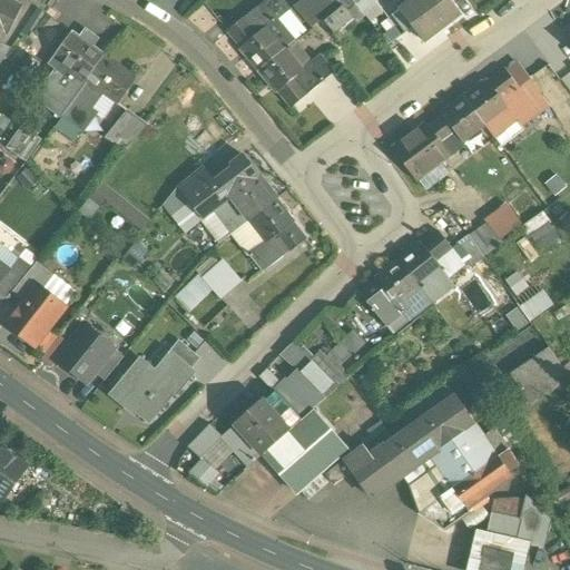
[(21,9),(0,0),(0,41),(8,26),(11,28),(21,9)]
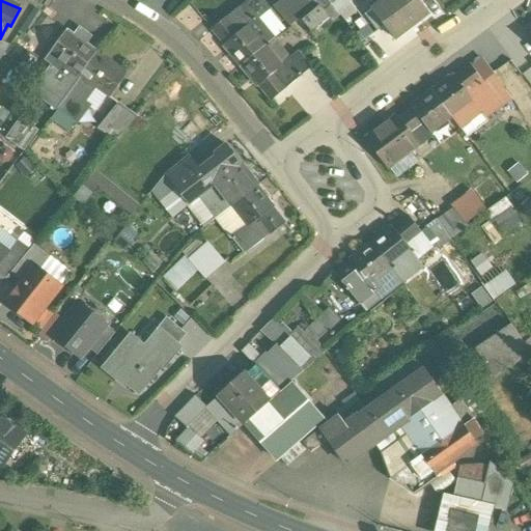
[(262,0),(248,0),(212,30),(225,46),(224,47),(241,67),(266,46),(250,27),(257,20),(271,9),(262,0)]
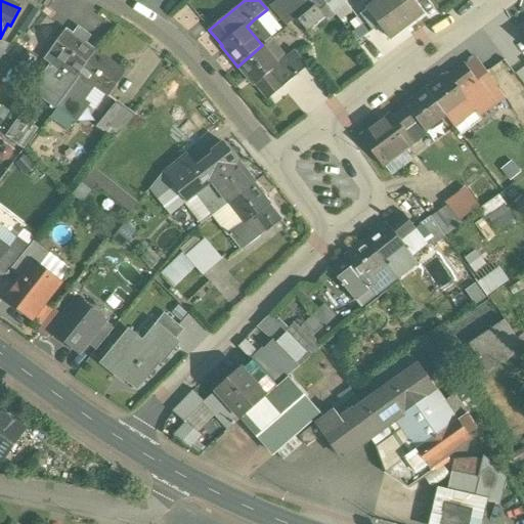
[(302,0),(279,0),(271,7),(288,26),(309,7),(302,0)]
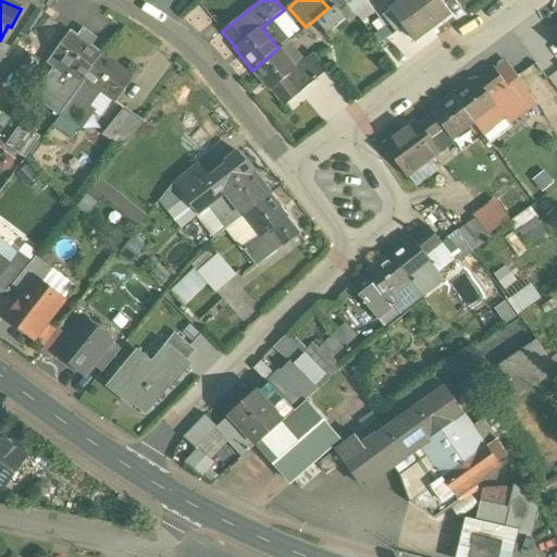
[(404,0),(392,10),(413,39),(452,11),(443,0),(404,0)]
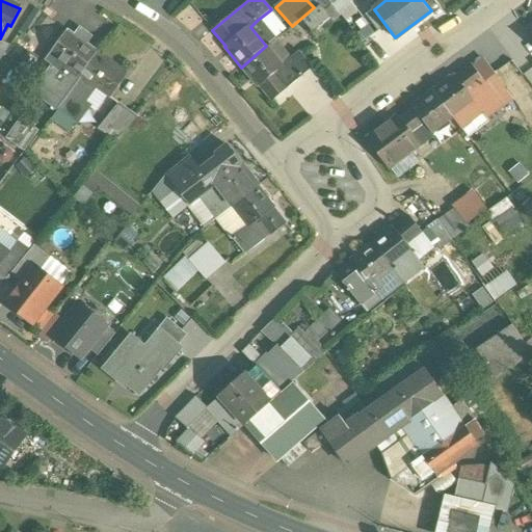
[(319,8),(302,21),(311,31),(327,18),(319,8)]
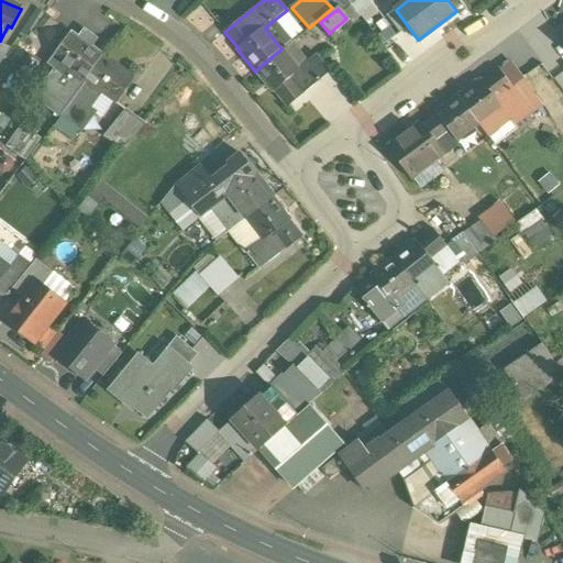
[(290,42),(273,21),(265,29),(282,48),(290,42)]
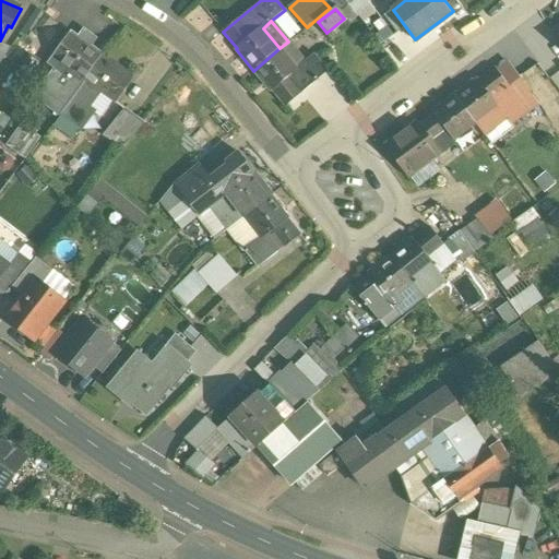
[(102,56),(71,33),(52,57),(84,81),(102,56)]
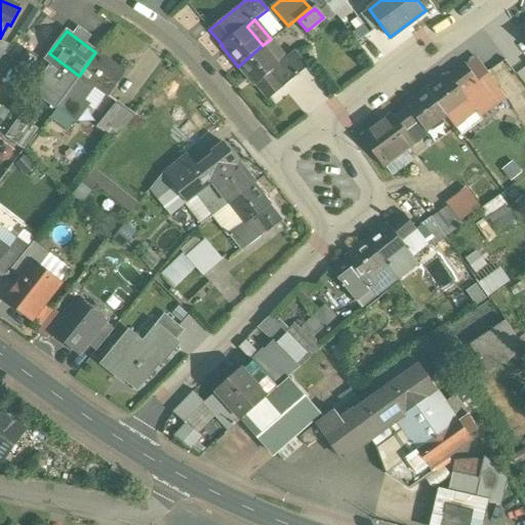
[(287,58),(271,39),(263,45),(280,66),(284,62),(287,58)]
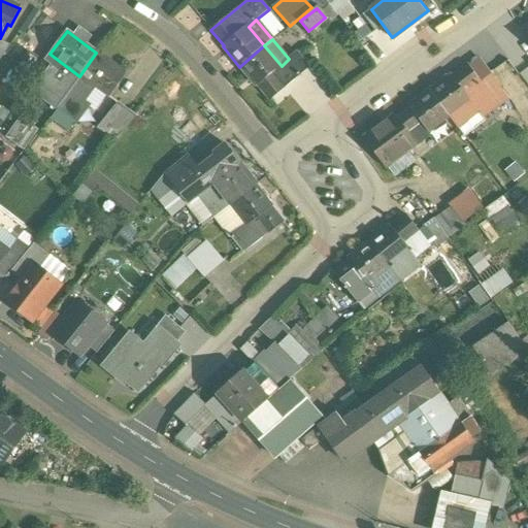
[(0,59),(8,47),(0,41),(0,59)]
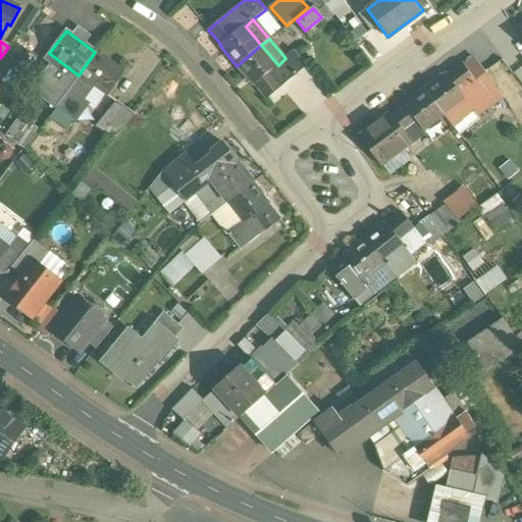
[(261,45),(237,66),(253,86),(257,83),(271,70),(278,65),(261,45)]
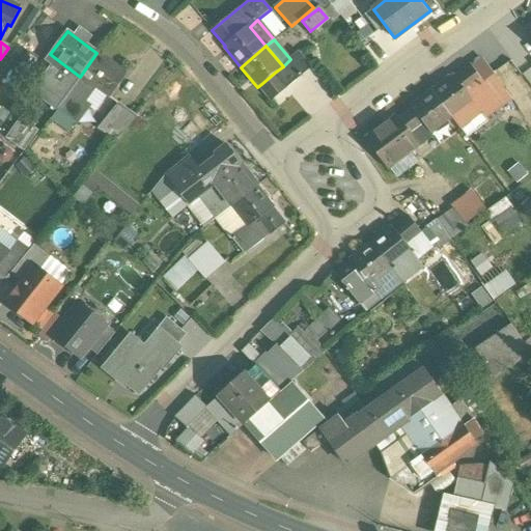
[(128,75),(98,53),(96,53),(80,77),(110,99),(128,75)]
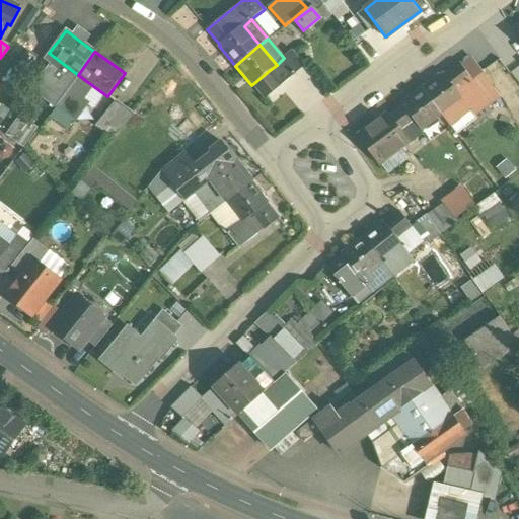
[(284,58),(281,61),(293,75),(303,67),(291,52),(284,58)]
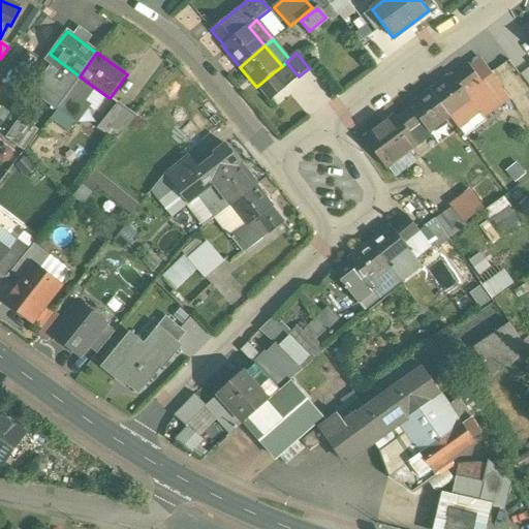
[(80,76),(50,54),(43,61),(51,66),(31,92),(54,110),(80,76)]
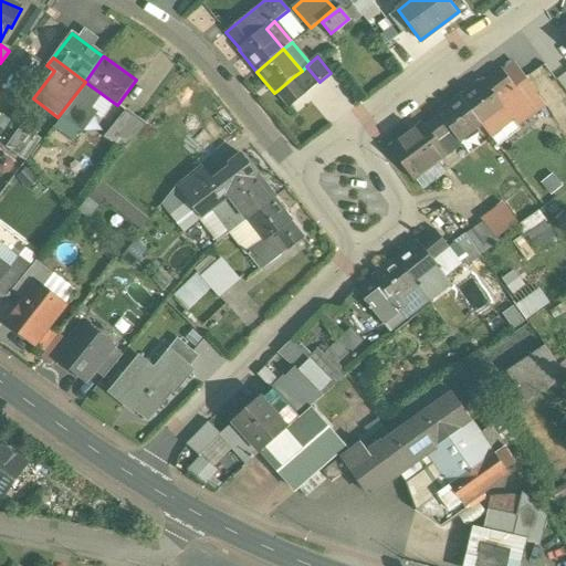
[(320,82),(306,66),(302,71),(294,76),(307,92),(320,82)]
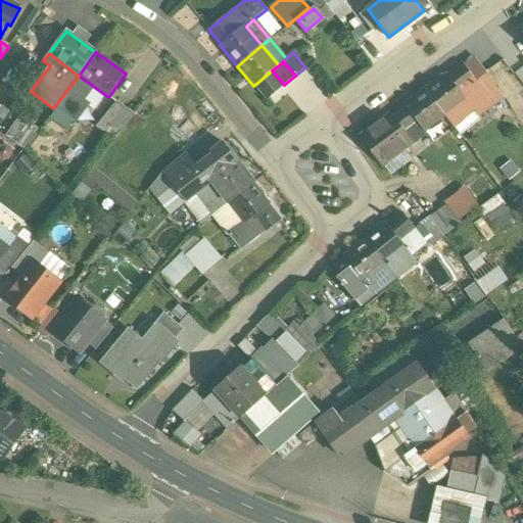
[(464,64),(447,76),(447,75),(426,90),(445,116),(464,102),(471,112),(472,112),(471,110),(480,104),(486,101),(472,82),(475,80),(464,64)]
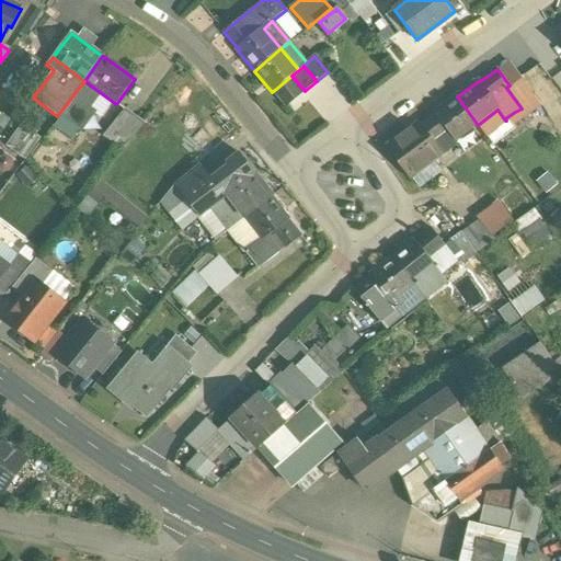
[(292,76),(276,89),(289,104),(305,91),(292,76)]
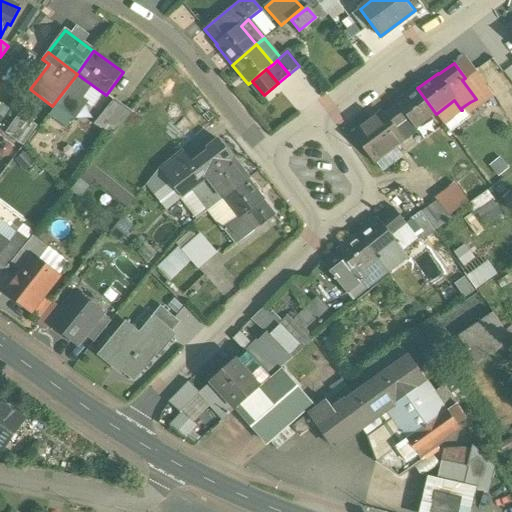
[(465,78),(462,80),(476,99),(470,102),(475,109),(494,97),(476,70),(465,78)]
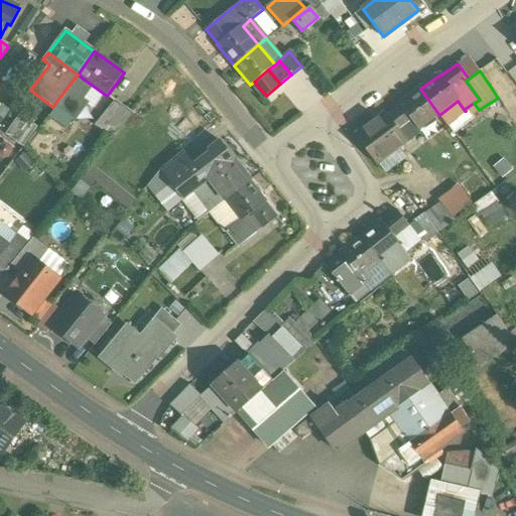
[(91,85),(78,75),(52,107),(76,119),(87,104),(82,98),(91,85)]
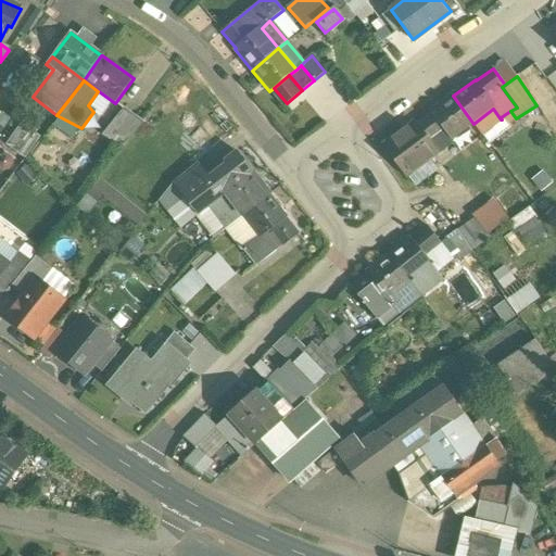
[(431,113),(415,125),(428,143),(444,130),(451,140),(474,124),(453,96),(430,112),(431,113)]
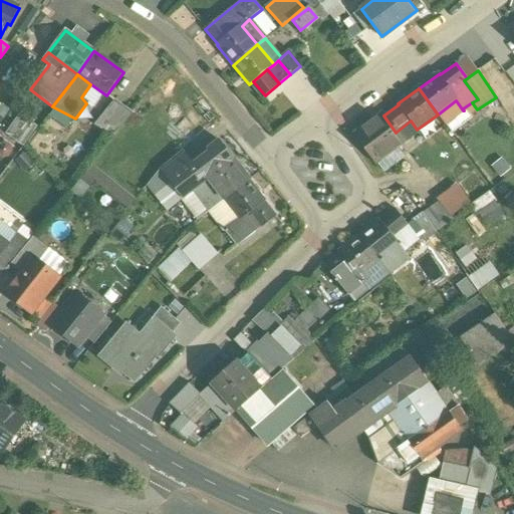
[(114,99),(94,124),(112,139),(133,112),(114,99)]
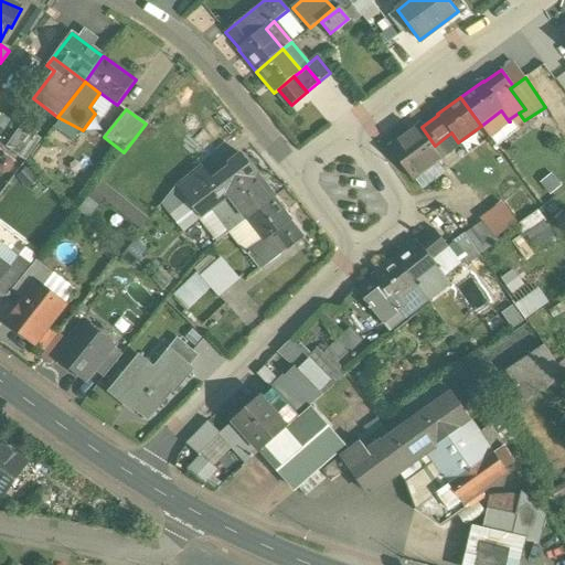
[(501,110),(481,126),(490,137),(509,121),(501,110)]
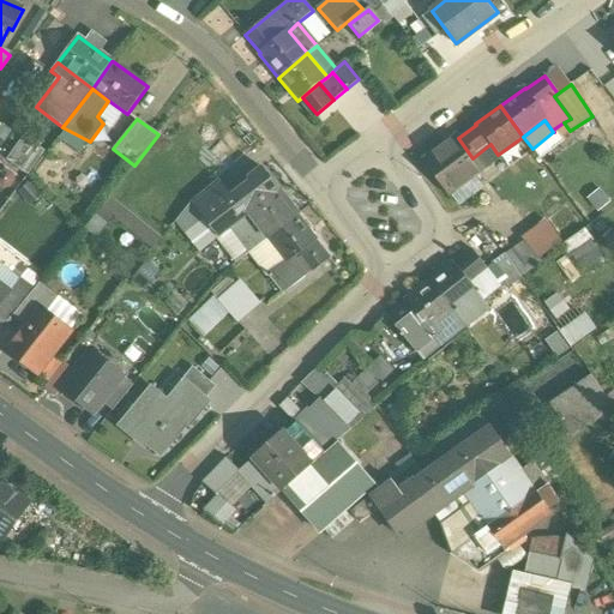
[(458,138),(457,137),(425,161),(449,193),(481,170),(473,158),(458,138)]
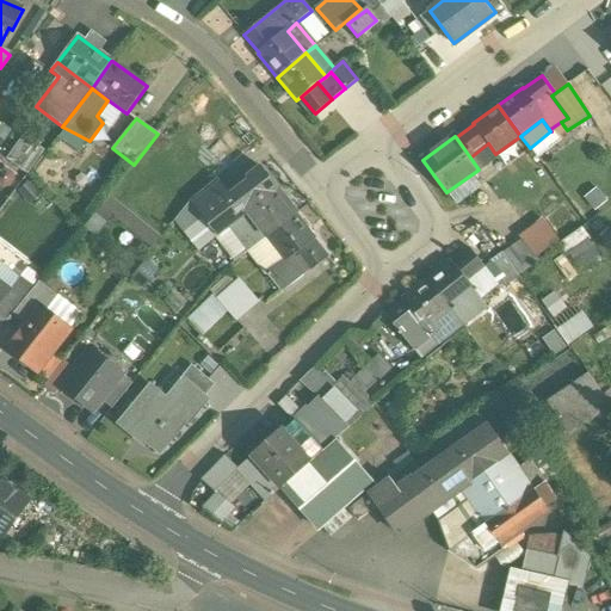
[(248,177),(247,183),(229,197),(204,217),(203,218),(218,238),(248,215),(278,192),(259,167),(248,177)]
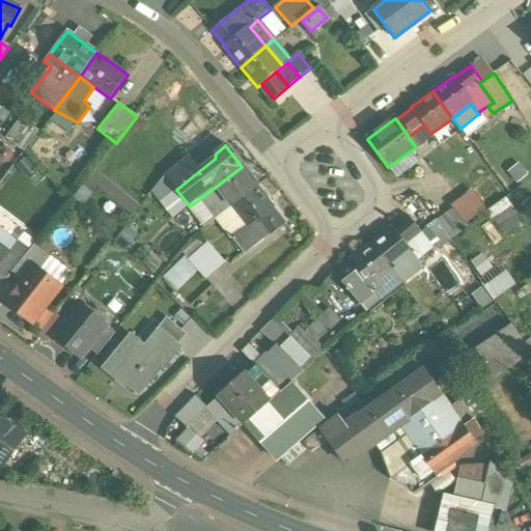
[(188,156),(166,174),(177,189),(199,171),(188,156)]
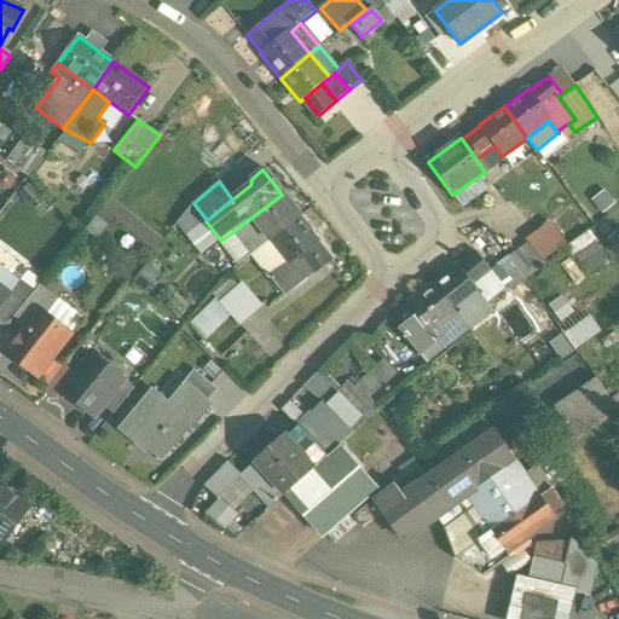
[(300,218),(282,195),(252,218),(270,241),(300,218)]
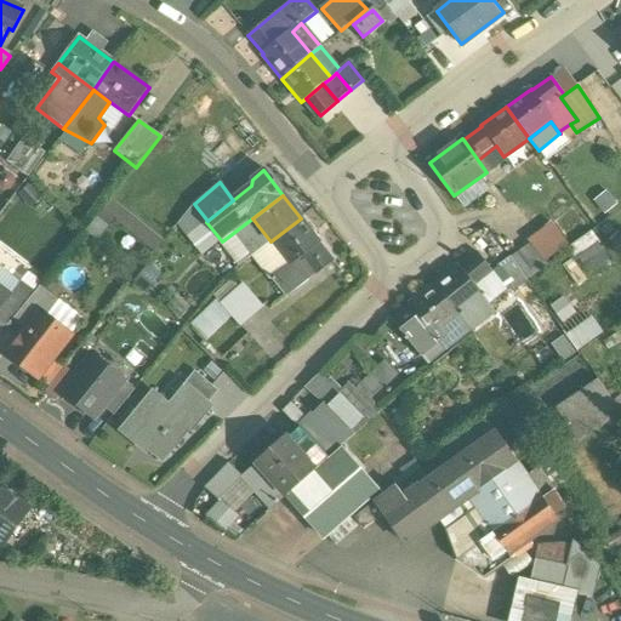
[(154,250),(163,243),(112,201),(104,210),(154,250)]
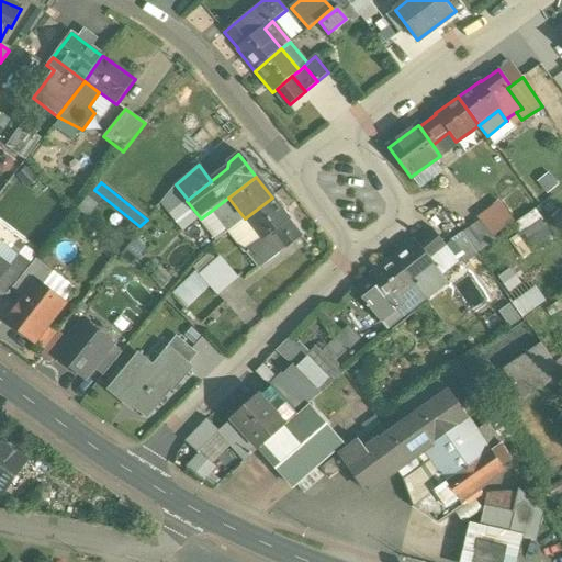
[(272,198),(245,218),(261,239),(245,253),(259,270),(301,237),(289,221),(290,220),(272,198)]
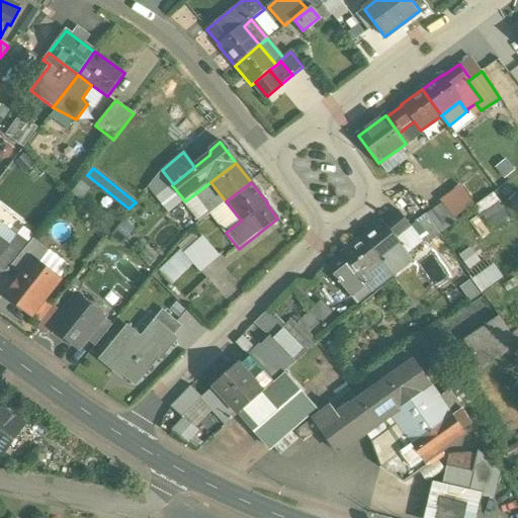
[(492,192),(473,204),(490,230),(508,218),(492,192)]
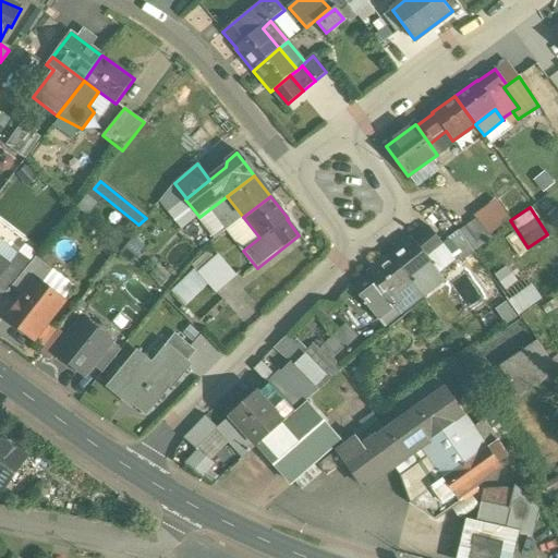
[(495,240),(480,221),(463,234),(478,254),(495,240)]
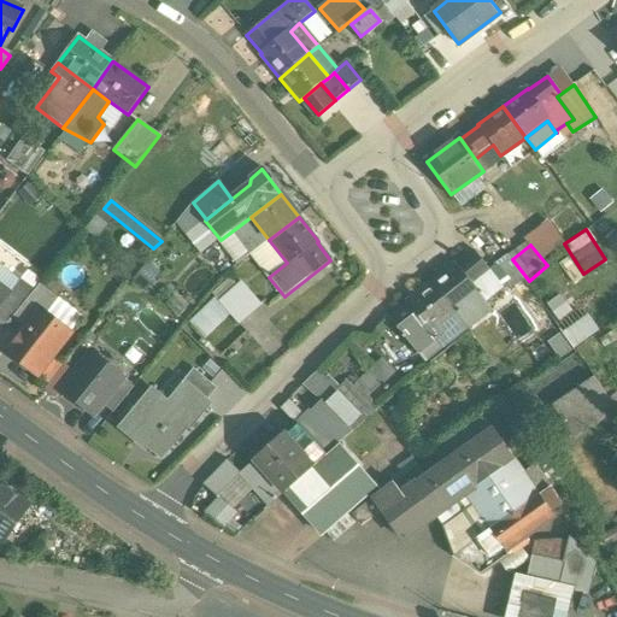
[(491,275),(477,258),(462,270),(475,287),(491,275)]
